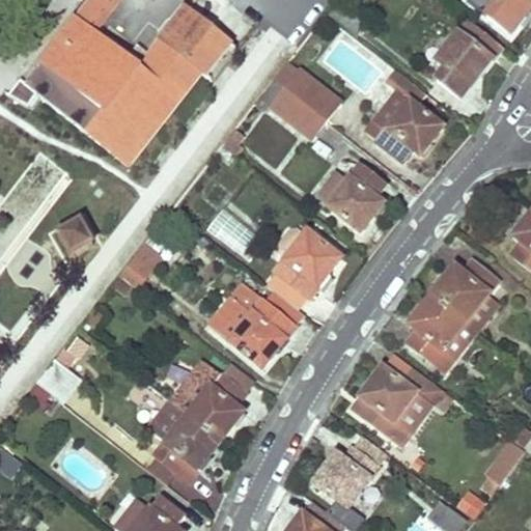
[(54,48),(15,100),(28,109),(37,98),(128,169),(201,74),(205,78),(230,46),(186,10),(173,27),(178,31),(165,48),(160,44),(139,71),(117,53),(112,59),(88,40),(93,33),(119,0),(91,0),(76,21),(83,26),(61,53),(54,48)]
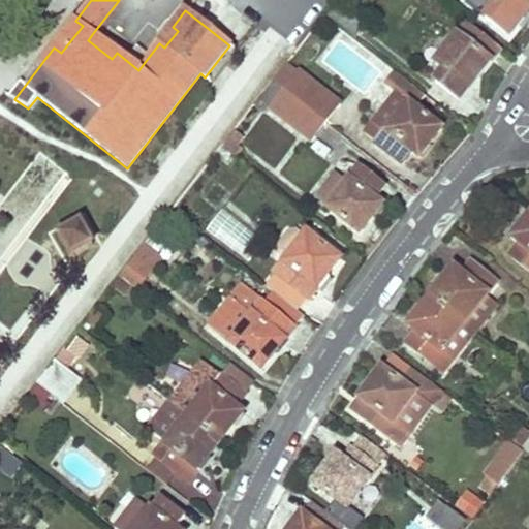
[(487,0),(466,0),(465,3),(485,18),(494,5),(487,0)]
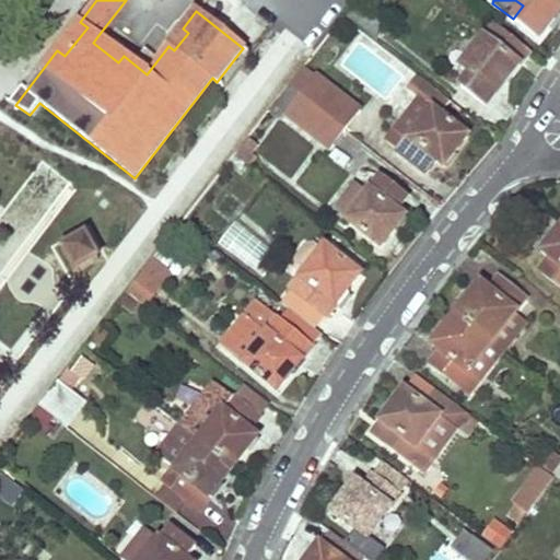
[(559,10),(559,0),(515,0),(523,6),(513,19),(538,38),(549,24),(544,22),(555,7),(559,12),(559,10)]
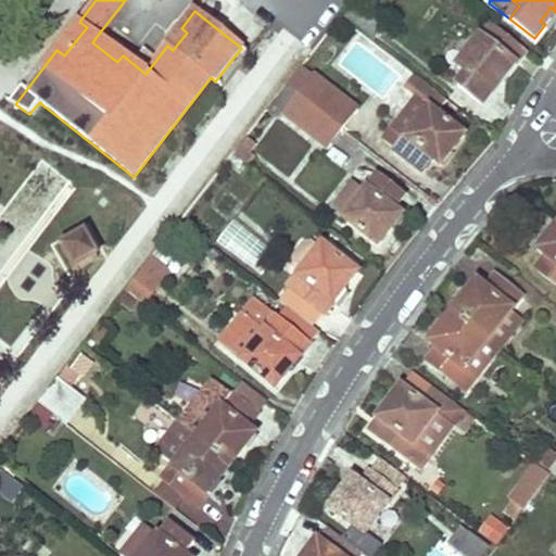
[(87,27),(79,22),(57,50),(64,55),(87,27)]
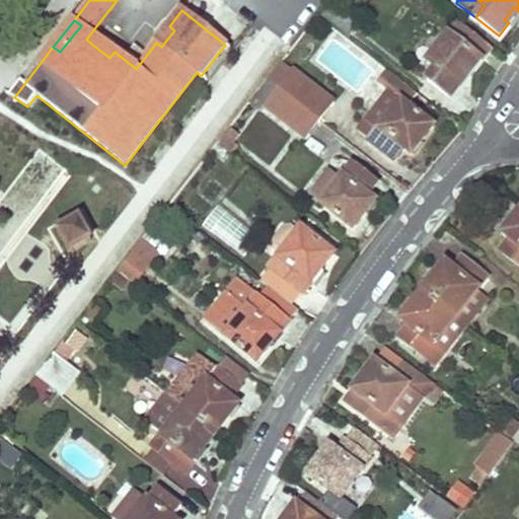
[(436,69),(426,81),(450,99),(460,86),(456,83),(465,72),(469,75),(491,49),(456,21),(426,62),(436,69)]
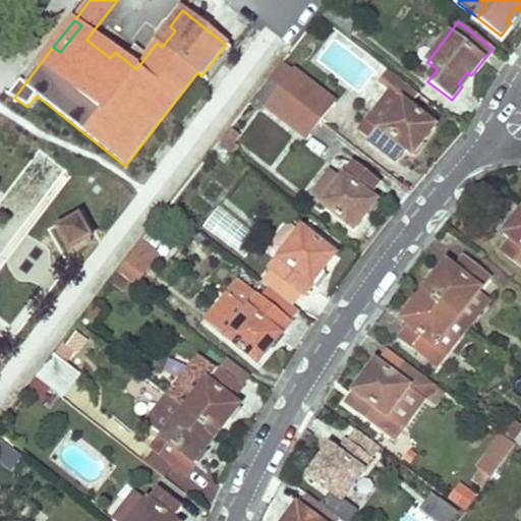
[(175,31),(170,26),(157,43),(162,47),(175,31)]
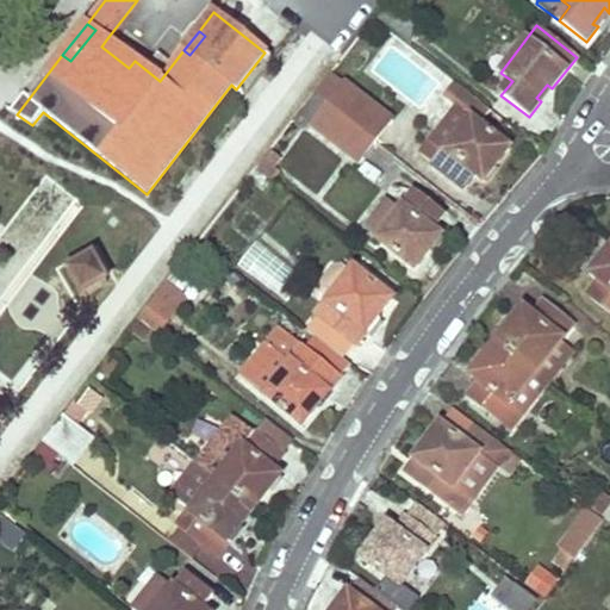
[(112,32),(107,38),(101,47),(129,68),(135,61),(139,55),(112,32)]
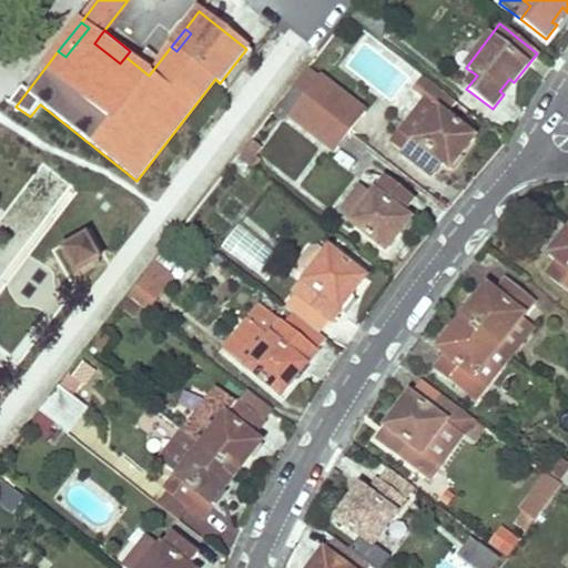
[(320,75),(308,66),(272,113),(282,123),(286,117),(320,75)]
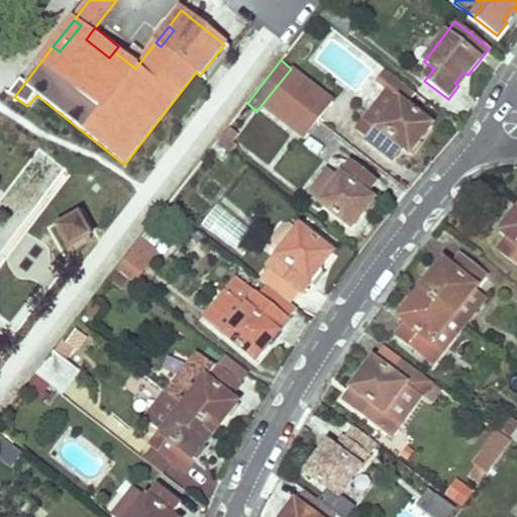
[(334,101),(291,69),(261,106),(304,140),(334,101)]
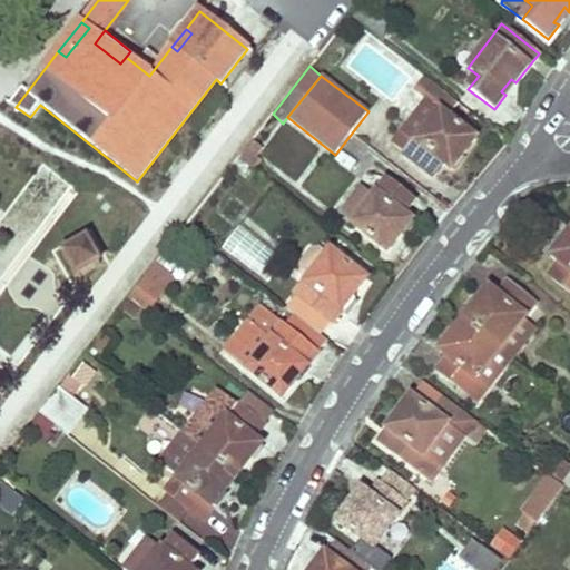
[(439,111),(423,98),(397,130),(414,144),(439,111)]
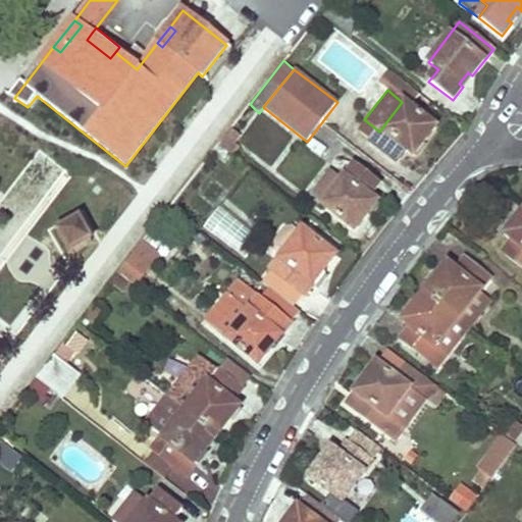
[(436,127),(402,102),(379,132),(371,142),(398,163),(408,151),(414,157),(436,127)]
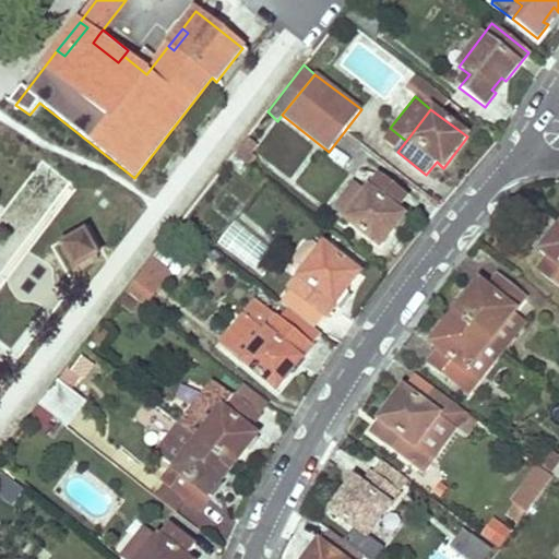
[(246,138),(233,154),(247,166),(256,156),(250,152),(256,144),(246,138)]
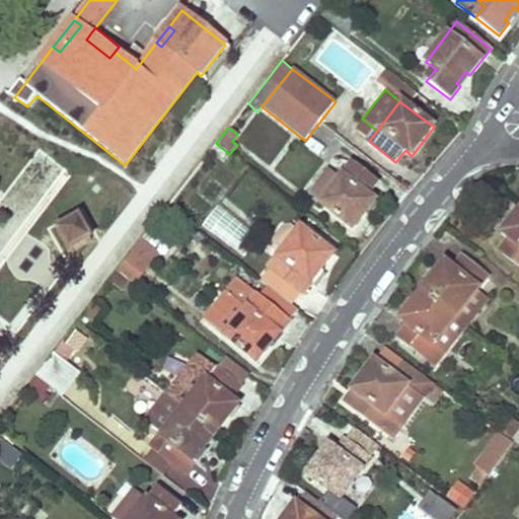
[(351,166),(320,206),(352,230),(374,202),(368,198),(376,187),(351,166)]
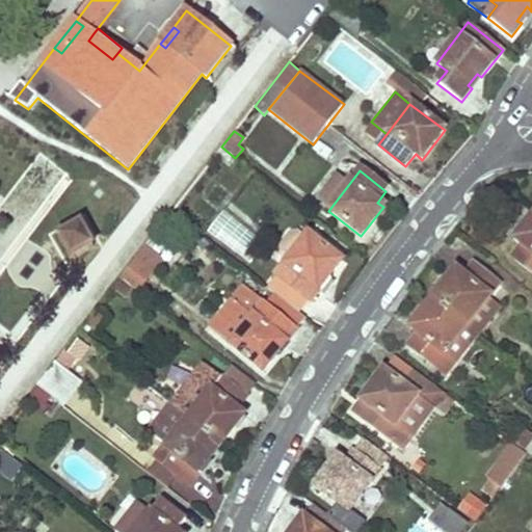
[(208,232),(242,258),(258,237),(223,211),(208,232)]
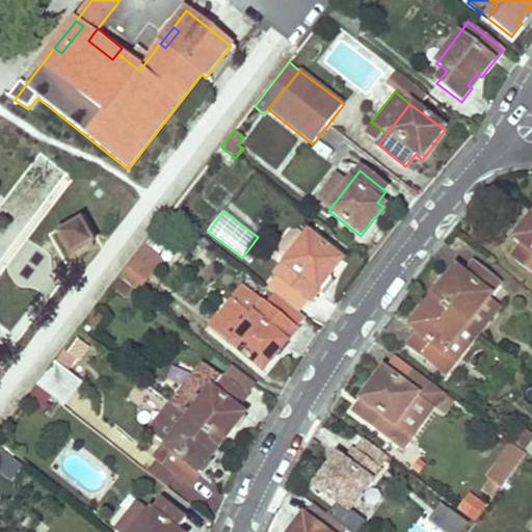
[(531,216),(514,240),(522,245),(512,258),(531,271),(531,216)]
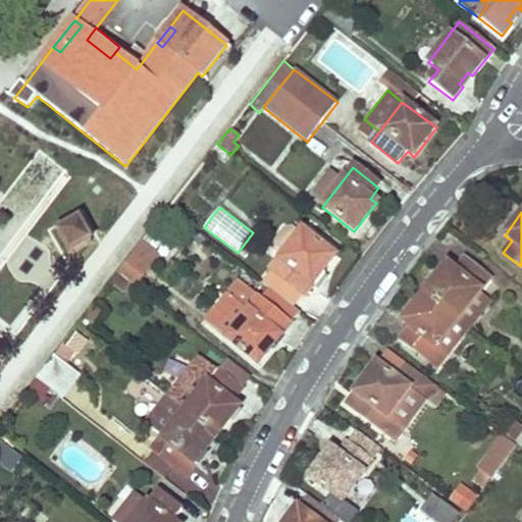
[(64,236),(60,238),(67,252),(71,249),(74,253),(89,245),(87,241),(91,238),(83,224),(79,227),(76,222),(61,231),(64,236)]
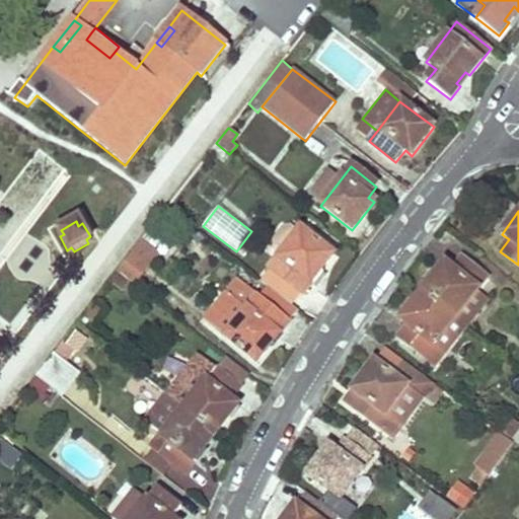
[(281,255),(270,270),(295,290),(302,295),(312,284),(316,287),(329,271),(324,267),(334,255),(293,225),(283,225),(271,240),(272,249),(281,255)]
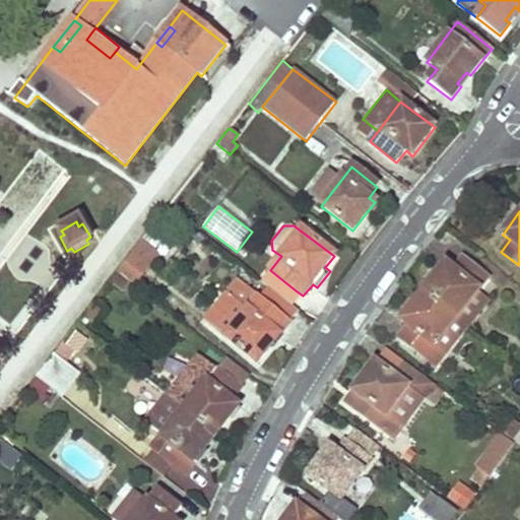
[(401,337),(437,366),(467,325),(456,317),(476,291),(488,277),(463,258),(453,270),(446,264),(401,321),(408,327),(401,337)]
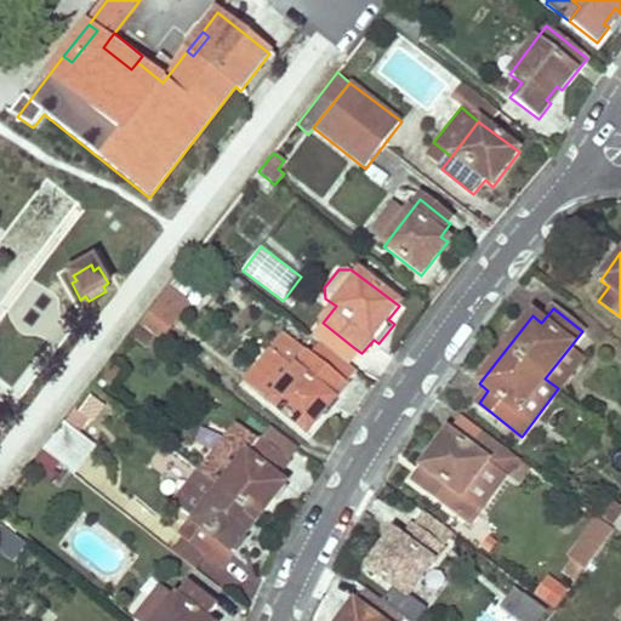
[(342,362),(353,347),(323,323),(312,336),(315,340),(342,362)]
